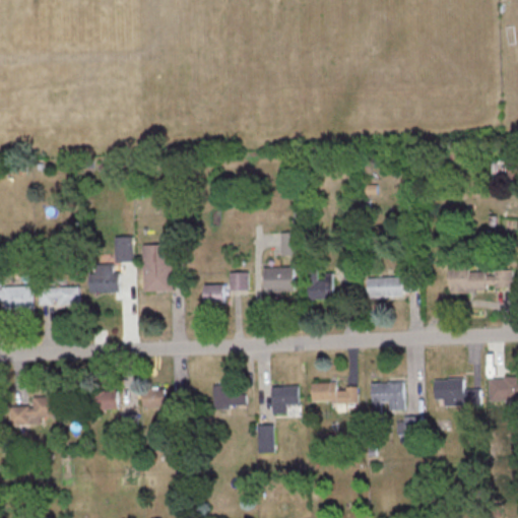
[(280,256),(298,255),(297,233),(279,234),(280,256)]
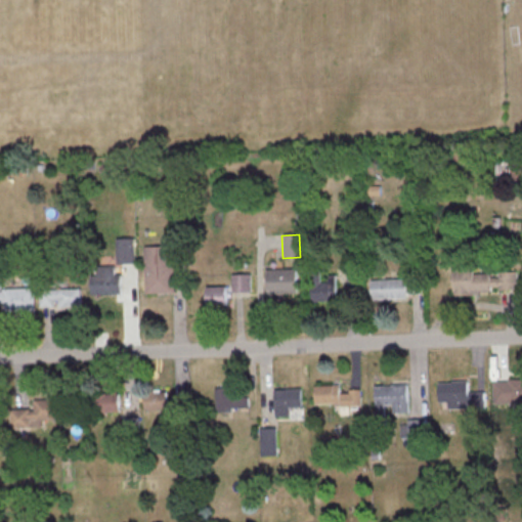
[(131,241),(114,241),(115,265),(133,264),(131,241)]
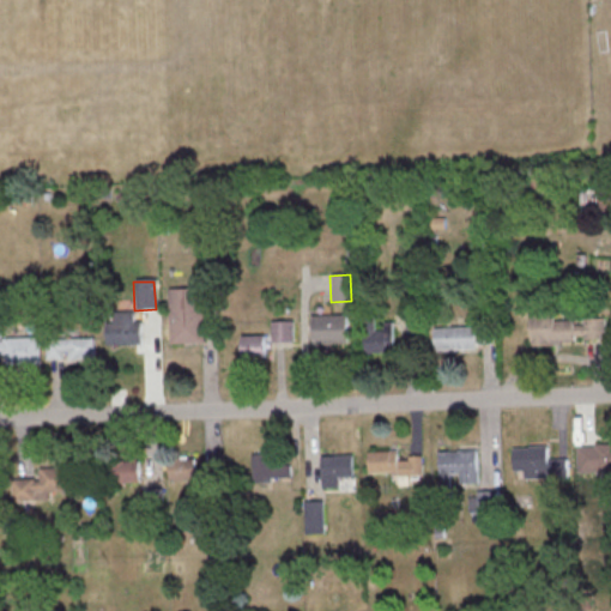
[(203,344),(201,289),(167,290),(168,345),(203,344)]
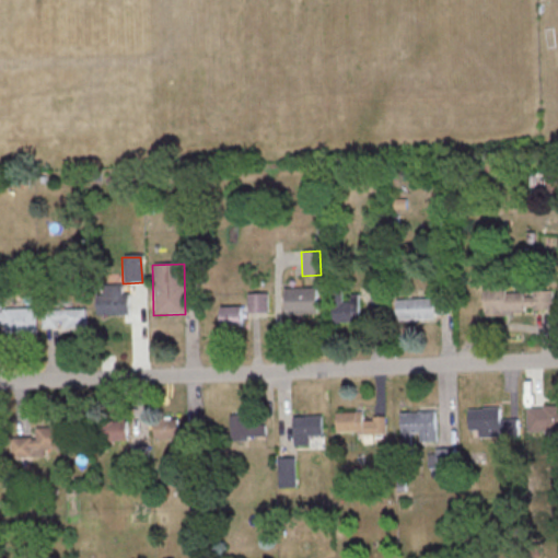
[(95,316),(128,316),(128,294),(120,294),(120,287),(96,287),(95,316)]
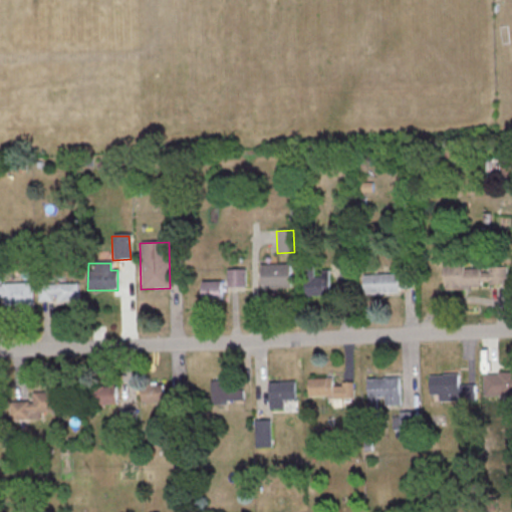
[(505,284),(505,263),(487,263),(487,267),(442,269),(443,290),(481,289),(481,285),(505,284)]
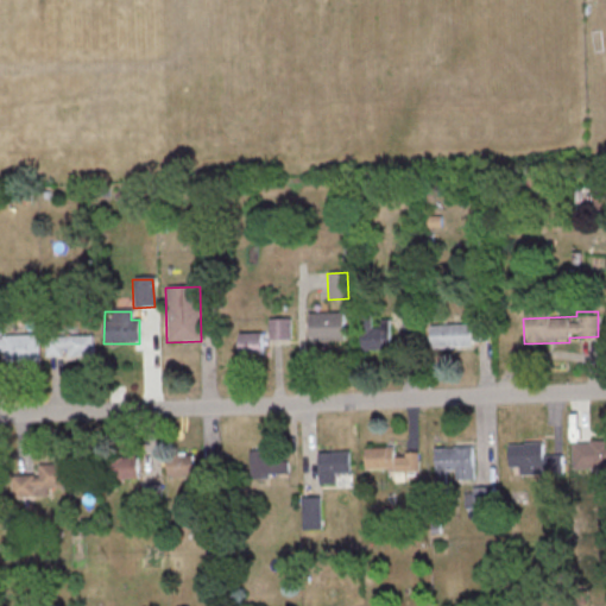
[(308,342),(343,342),(342,313),(308,314),(308,342)]
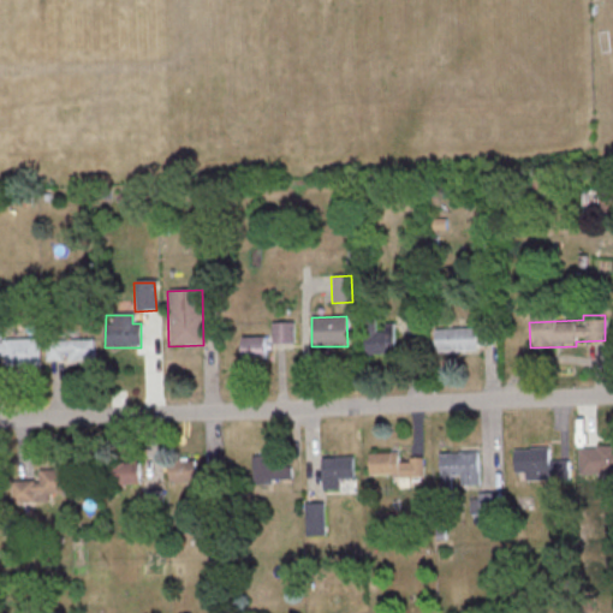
[(4,367),(40,367),(39,339),(1,340),(0,321),(0,356),(3,357),(4,367)]
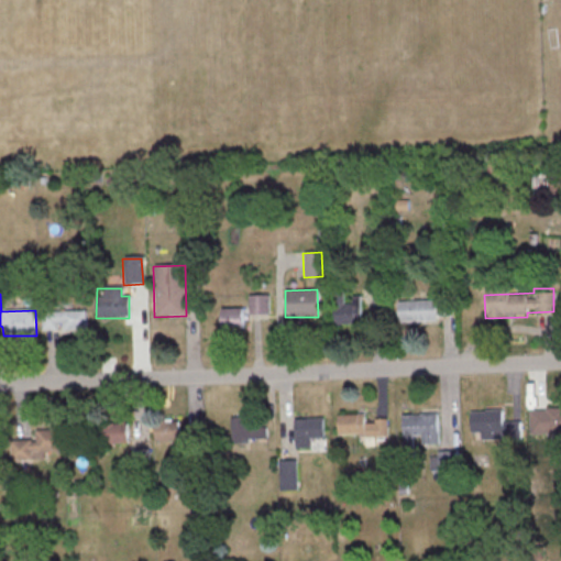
[(248,296),(249,316),(268,316),(267,295),(248,296)]
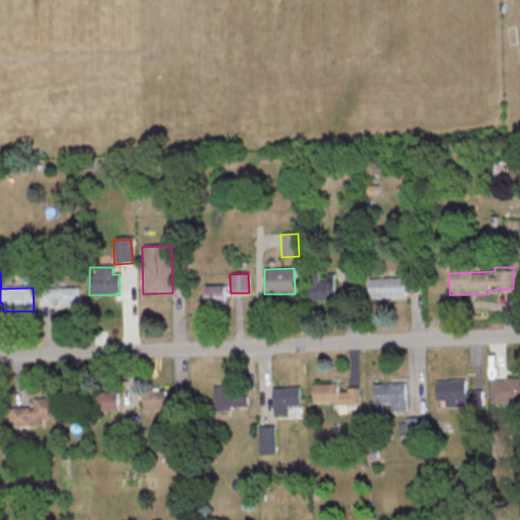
[(333,301),(333,275),(325,275),(325,282),(318,282),(317,274),(309,274),(309,301),(333,301)]
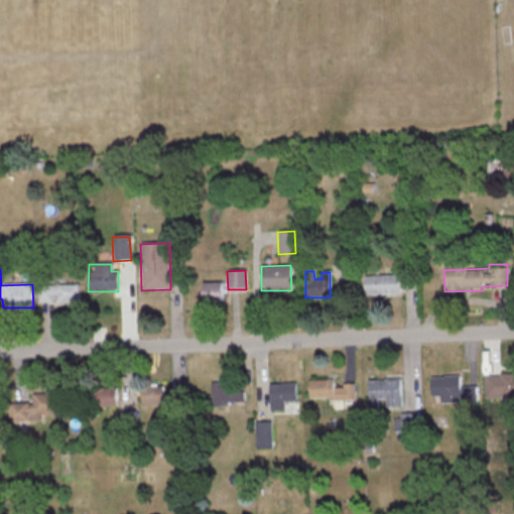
[(404,276),(362,277),(363,295),(399,294),(399,287),(404,287),(404,276)]
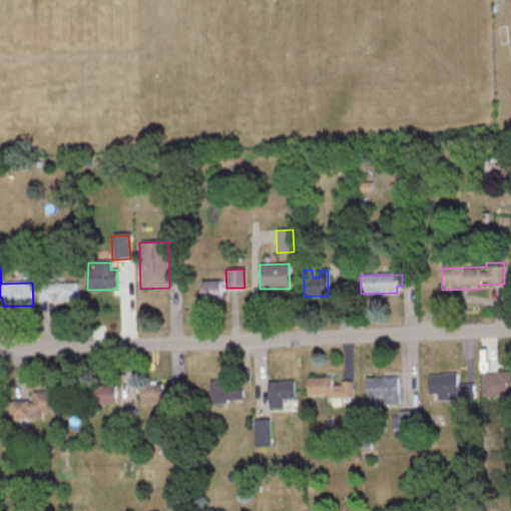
[(220,299),(220,282),(200,282),(201,299),(220,299)]
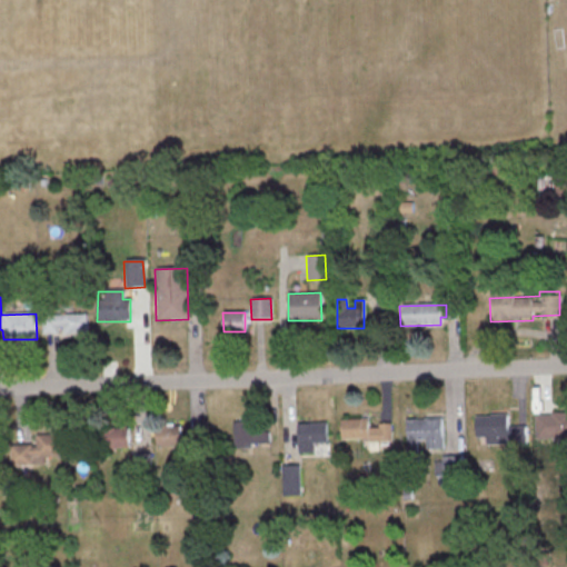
[(41,316),(42,335),(60,334),(60,336),(87,335),(86,315),(41,316)]
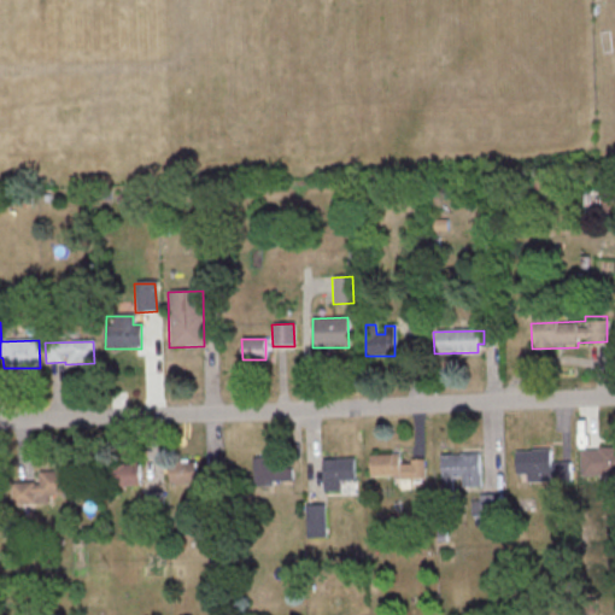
[(614,447),(578,450),(579,476),(614,475),(614,447)]
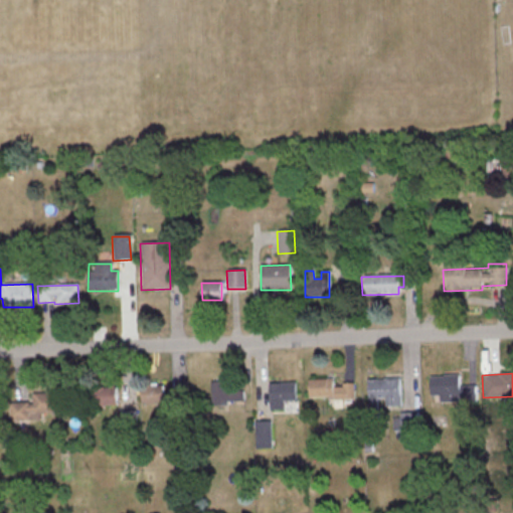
[(439,403),(475,402),(475,386),(459,386),(458,375),(429,376),(429,396),(438,396),(439,403)]
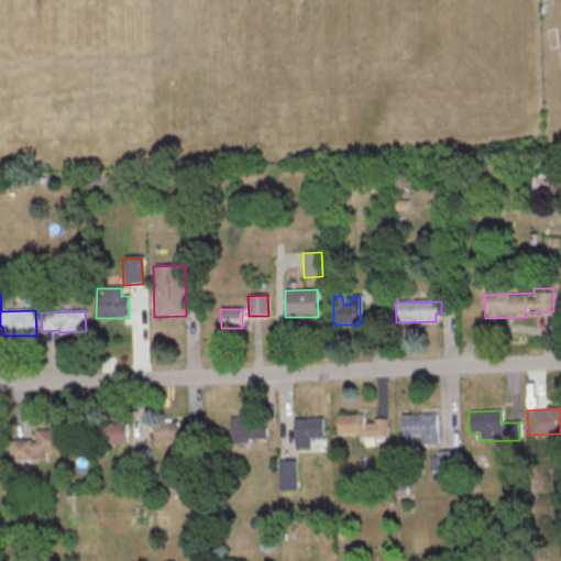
[(411,447),(410,436),(420,436),(420,446),(437,446),(436,415),(400,416),(402,447),(411,447)]
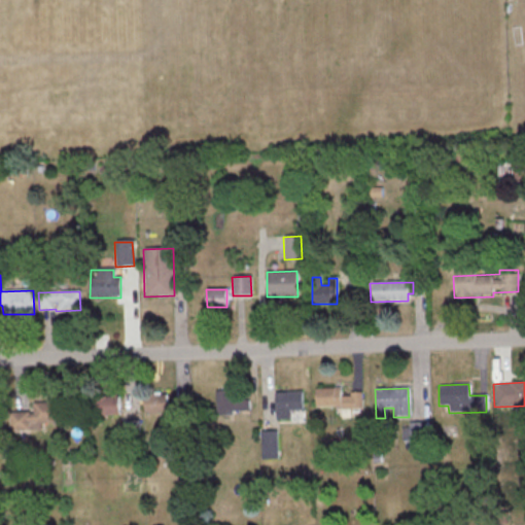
[(289,419),(289,411),(302,411),(302,391),(273,392),(274,420),(289,419)]
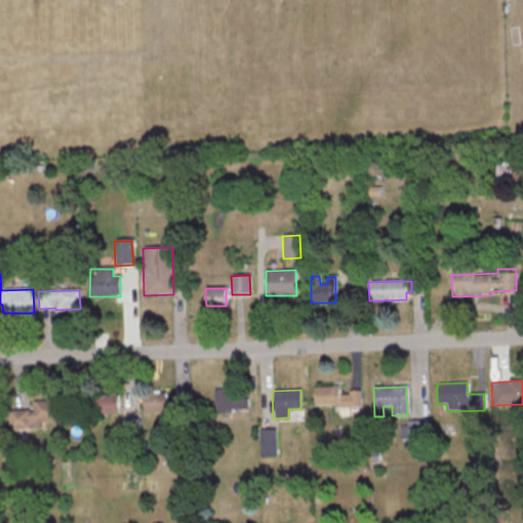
[(165,394),(144,393),(144,412),(164,413),(163,417),(174,417),(175,402),(165,402),(165,394)]
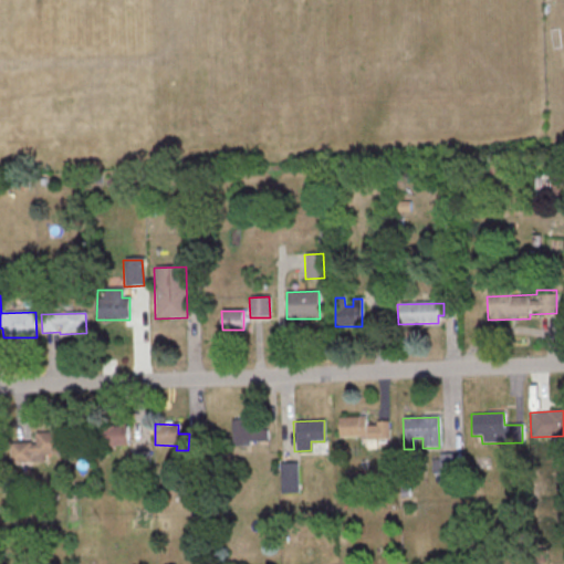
[(231,424),(231,444),(267,445),(267,424),(231,424)]
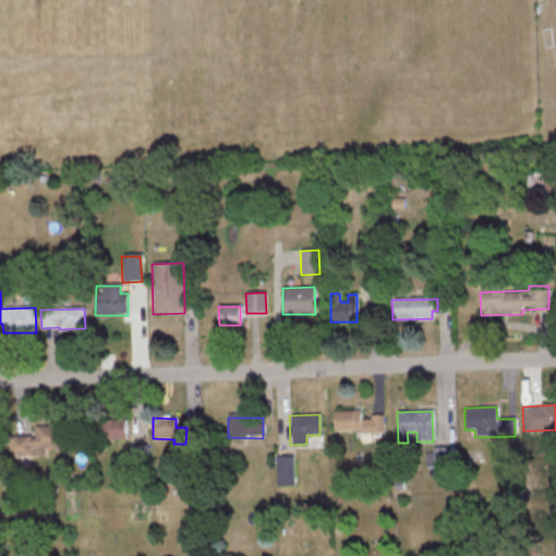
[(125,440),(125,421),(104,420),(104,439),(125,440)]
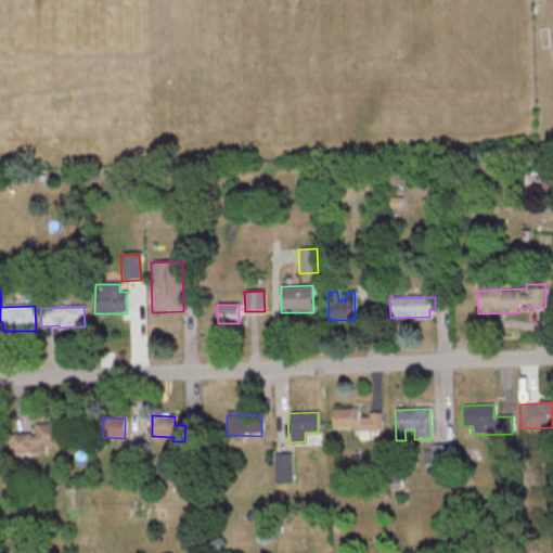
[(42,454),(42,446),(66,445),(66,422),(35,423),(35,435),(9,435),(10,454),(42,454)]
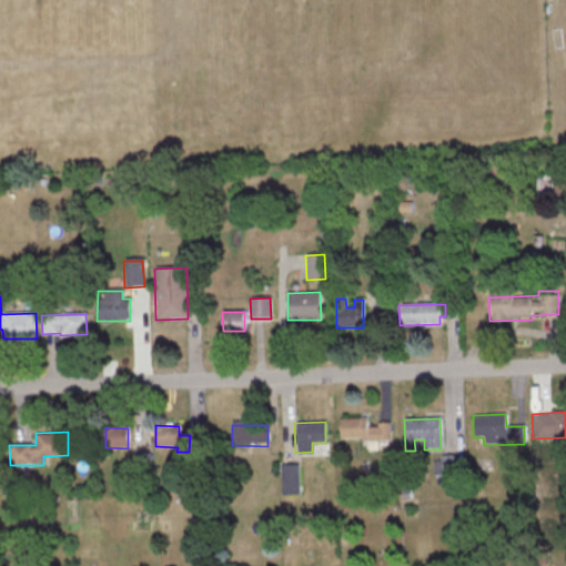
[(281,496),(299,495),(299,465),(281,465),(281,496)]
